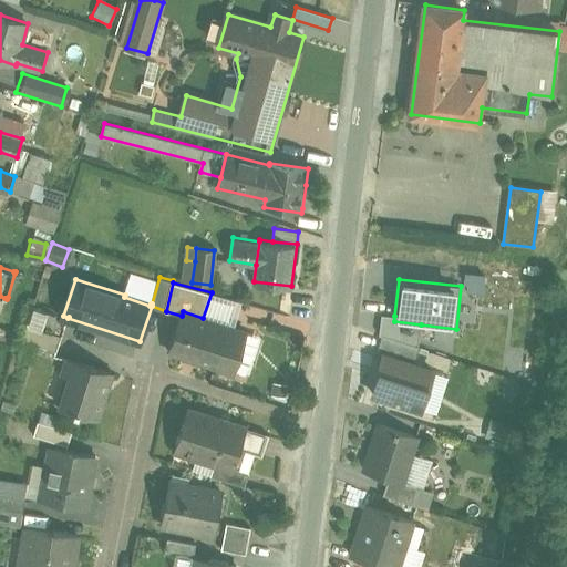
[(63,316),(34,306),(28,325),(62,336),(68,318),(69,317),(63,316)]
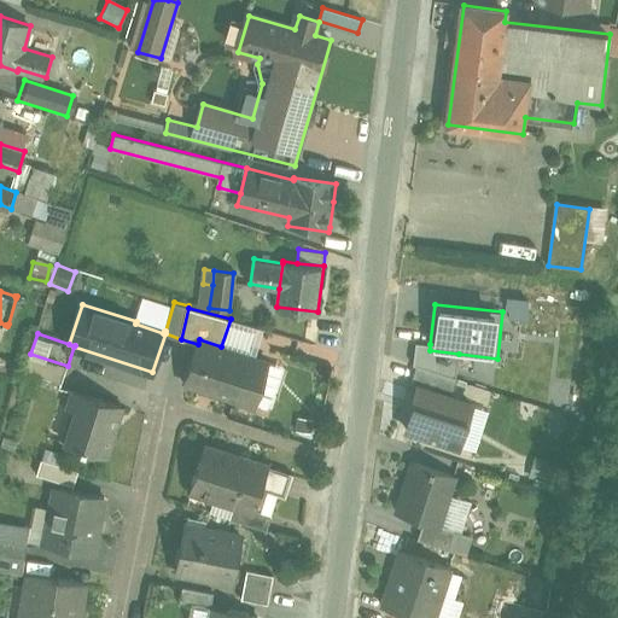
[(221,347),(199,339),(198,344),(185,383),(257,406),(270,362),(221,347)]
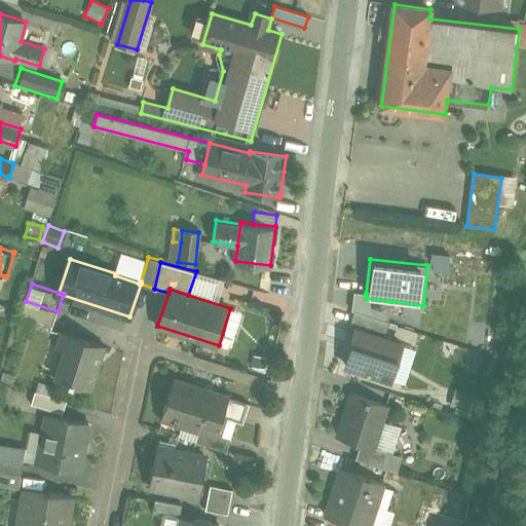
[(354,291),(351,309),(354,310),(387,322),(390,301),(366,298),(366,293),(354,291)]
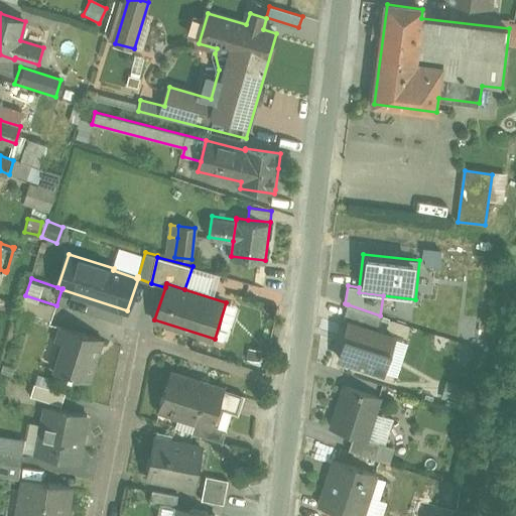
[(56,305),(25,295),(21,309),(52,319),(56,305)]
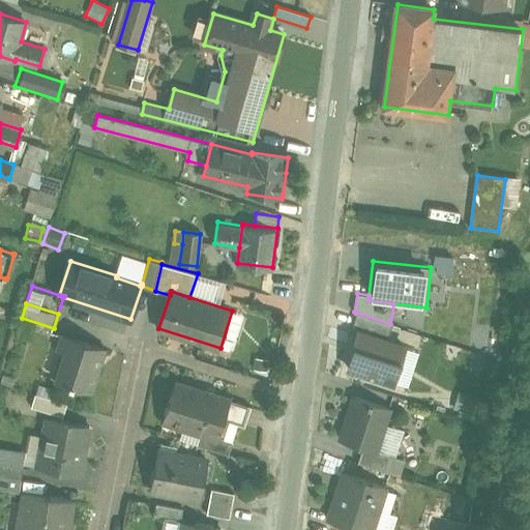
[(351,330),(357,332),(358,331),(387,341),(392,324),(390,324),(357,313),(351,330)]
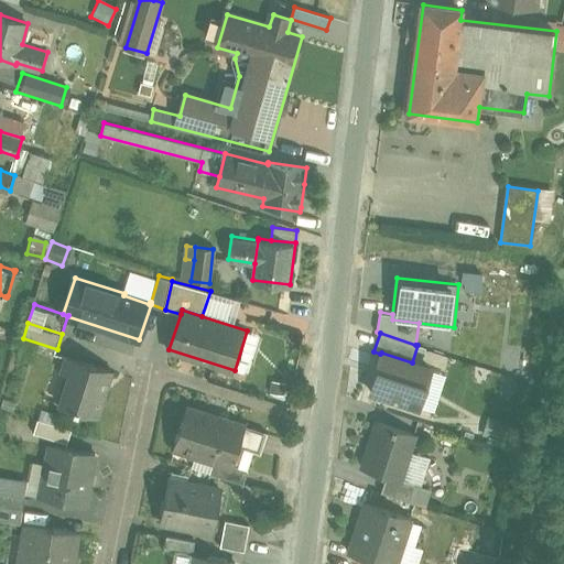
[(378,368),(370,391),(418,407),(430,368),(412,362),(381,353),(380,354),(376,368),(378,368)]
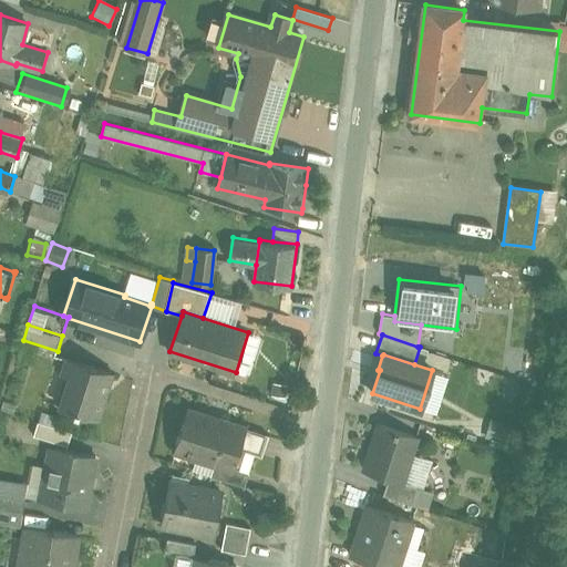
[(112,372),(70,358),(64,374),(70,377),(61,405),(75,410),(74,411),(98,419),(106,392),(104,392),(111,373),(112,373),(112,372)]
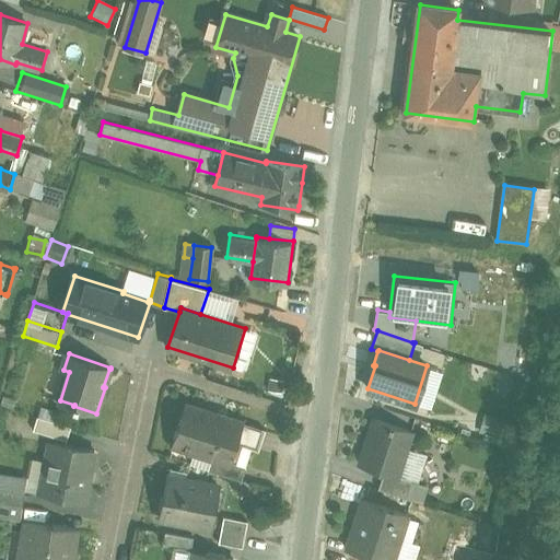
[(245,422),(187,404),(174,443),(214,456),(232,462),(232,461),(238,443),(245,422)]
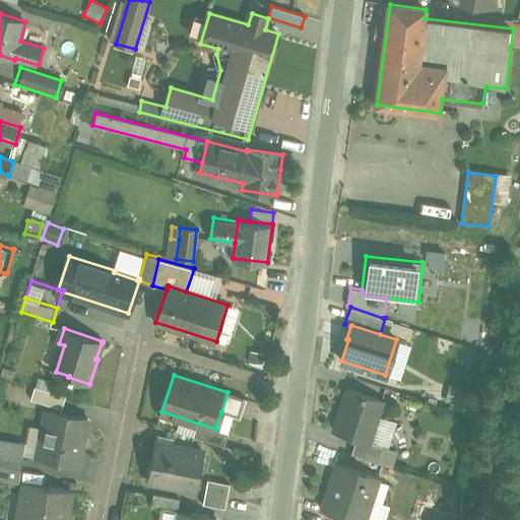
[(65,395),(35,386),(30,398),(62,407),(65,395)]
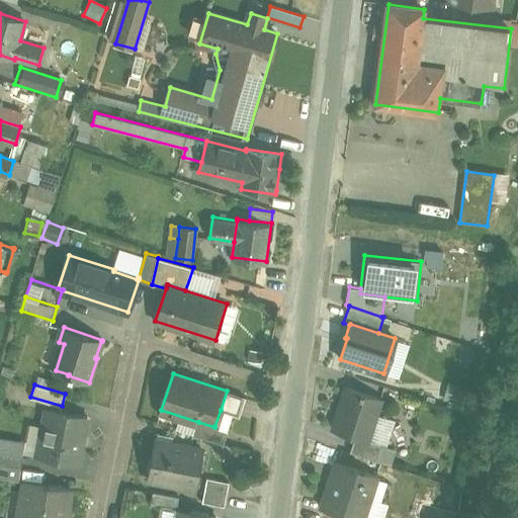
[(380,398),(347,386),(334,430),(354,437),(367,441),(367,440),(380,398)]
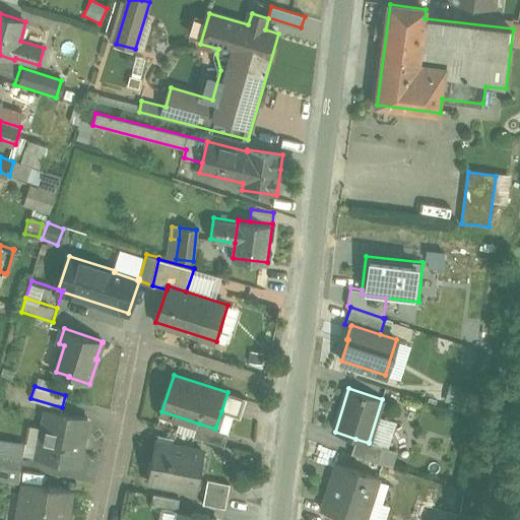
[(248,398),(228,392),(221,411),(235,416),(242,418),(248,398)]
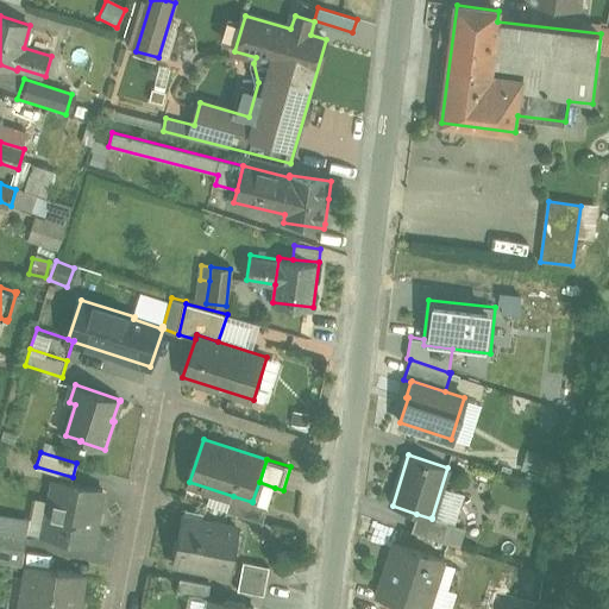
[(104,489),(55,479),(45,535),(94,544),(104,489)]
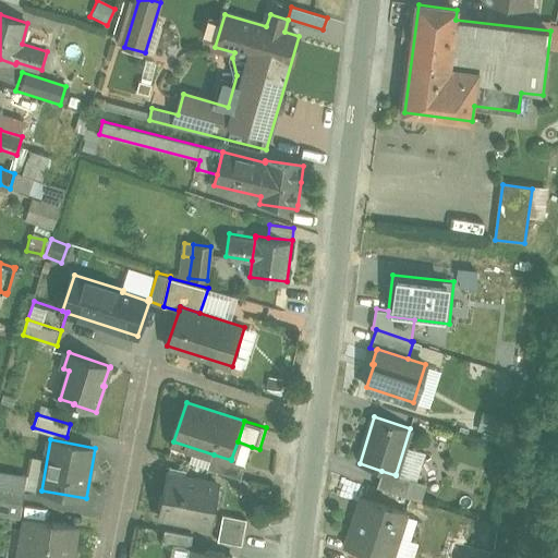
[(252,447),(238,441),(231,459),(246,464),(252,447)]
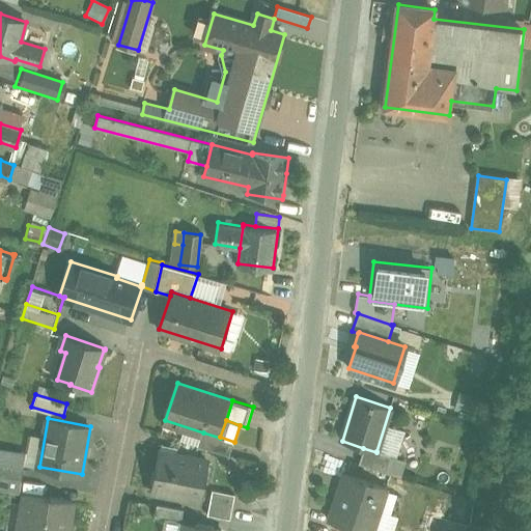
[(220,438),(203,432),(199,444),(230,454),(234,442),(220,437),(220,438)]
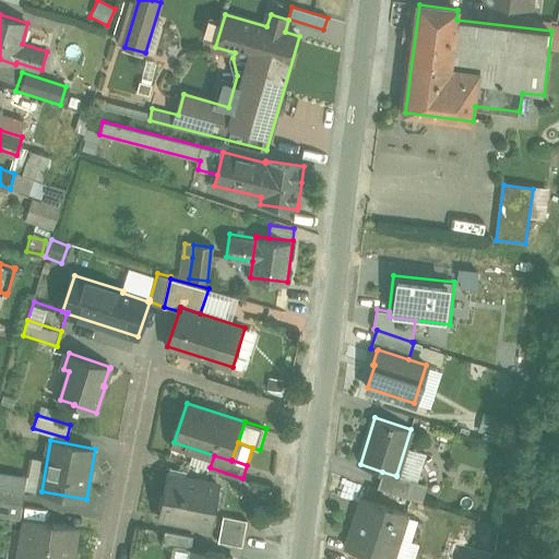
[(396,476),(382,472),(378,487),(406,497),(412,480),(396,475),(396,476)]
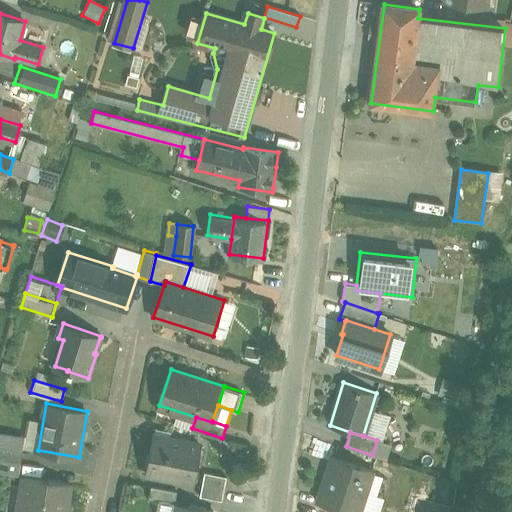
[(202,443),(155,435),(148,473),(195,481),(202,443)]
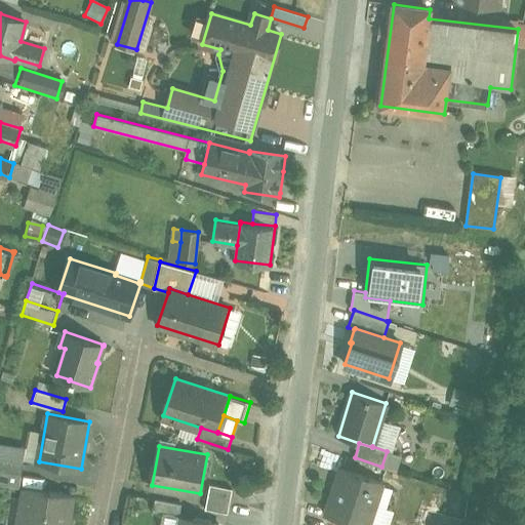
[(25,461),(0,457),(0,471),(23,475),(25,461)]
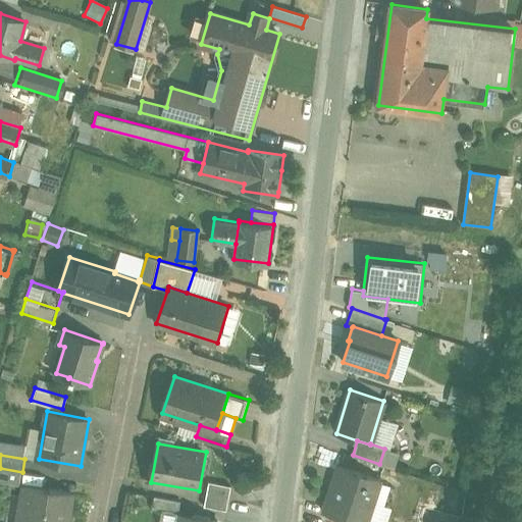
[(364,521),(379,478),(340,465),(323,512),(347,520),(354,521),(364,521)]
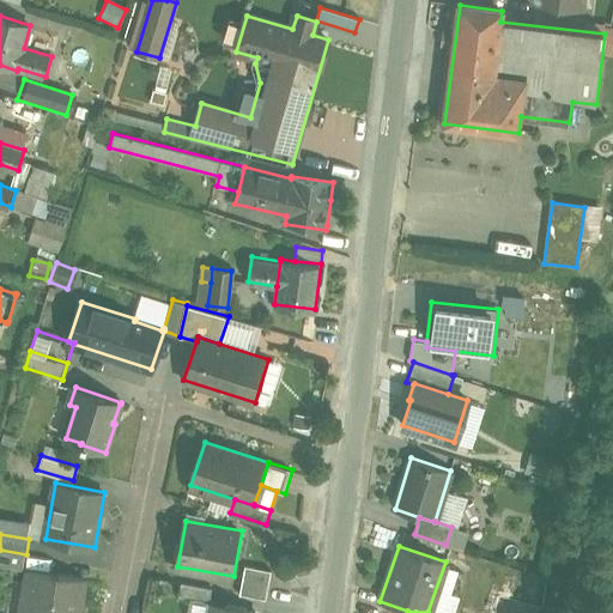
[(26,554),(0,550),(0,564),(24,569),(26,554)]
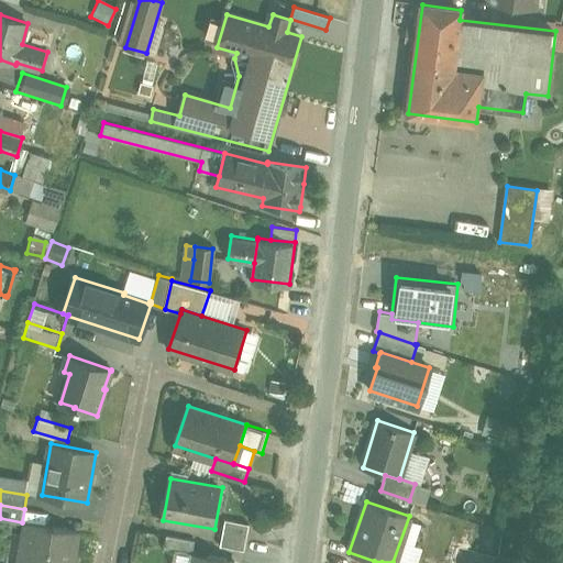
[(250,523),(227,519),(221,544),(245,549),(250,523)]
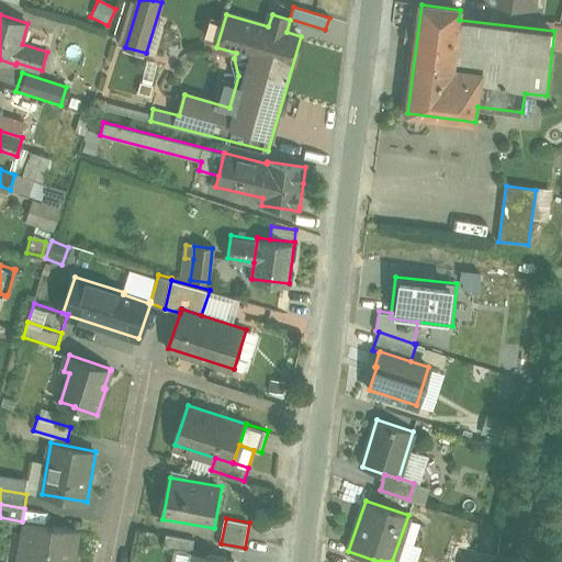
[(78,529),(27,521),(23,547),(29,547),(25,561),(71,561),(72,560),(71,560),(75,532),(78,532),(78,529)]
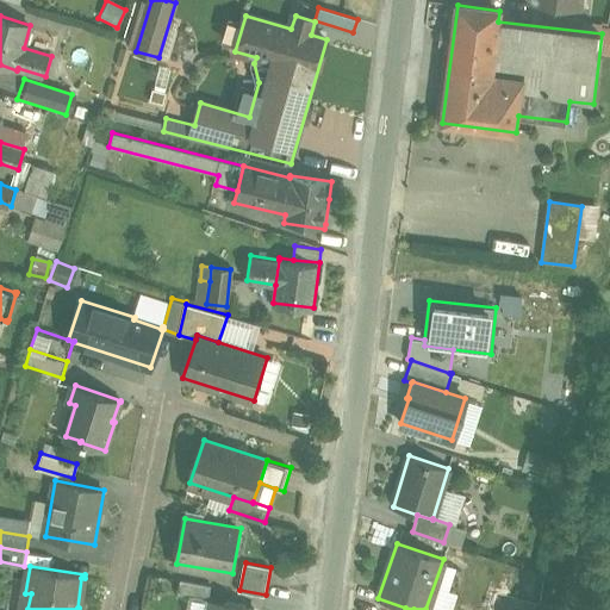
[(212,584),(181,578),(179,595),(207,599),(209,598),(210,598),(212,584)]
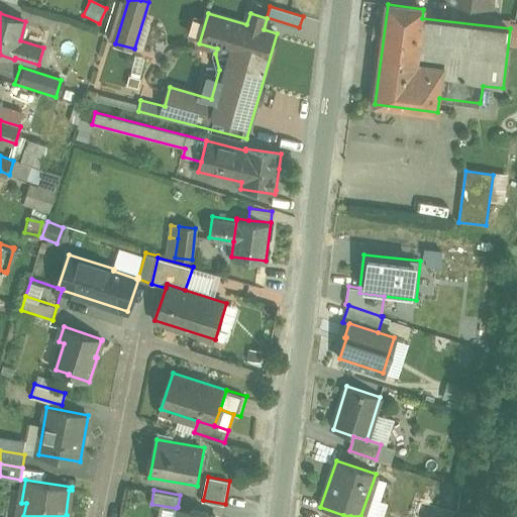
[(178,507),(177,507),(176,508),(174,516),(216,516),(217,515),(178,507)]
